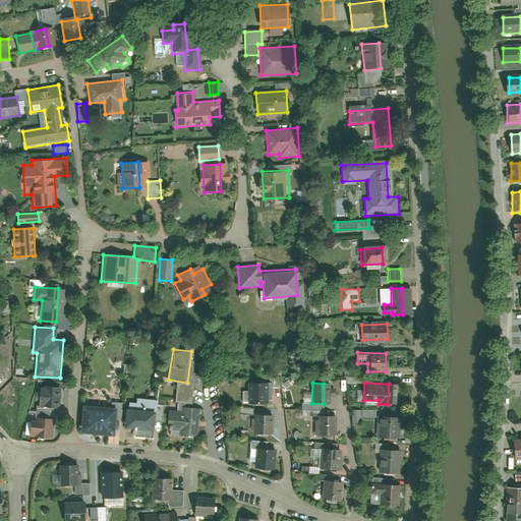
[(247,384),(248,404),(268,403),(267,384),(247,384)]
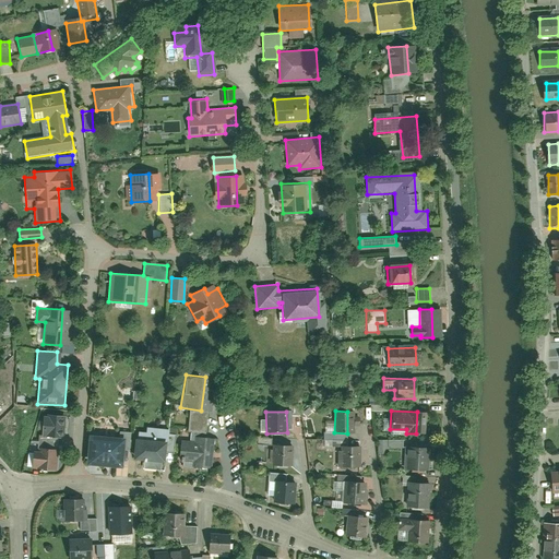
[(45,415),(44,436),(60,437),(61,416),(45,415)]
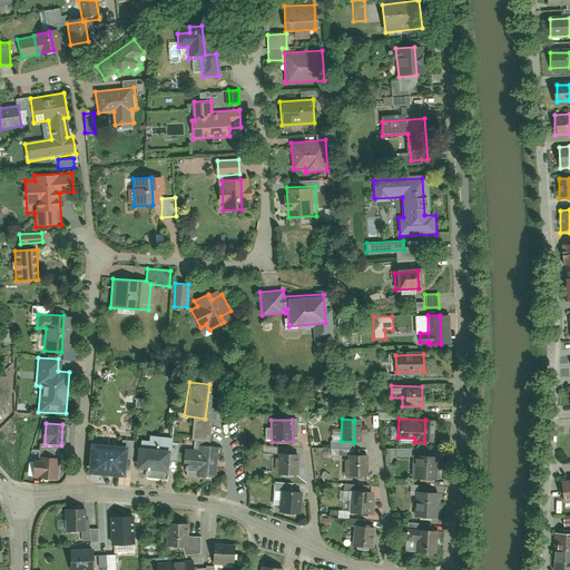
[(340,454),(340,431),(331,431),(331,454),(340,454)]
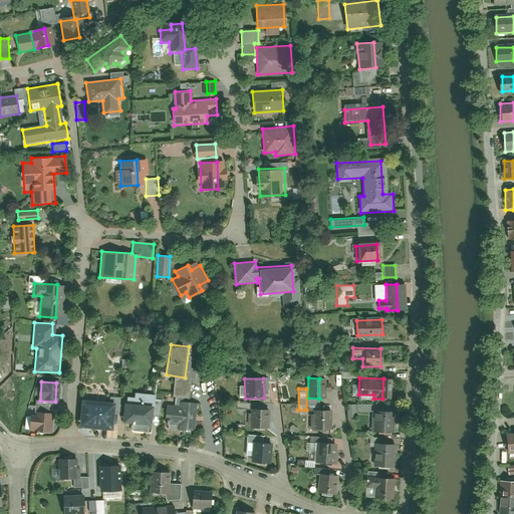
[(81,401),(79,429),(110,431),(112,403),(81,401)]
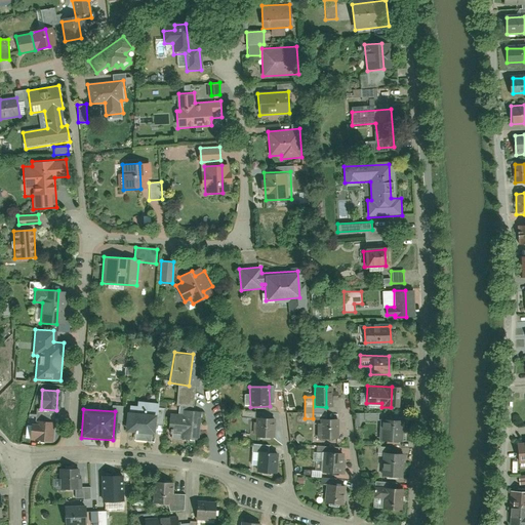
[(170,413),(168,435),(180,436),(179,440),(198,441),(201,411),(183,409),(183,414),(170,413)]
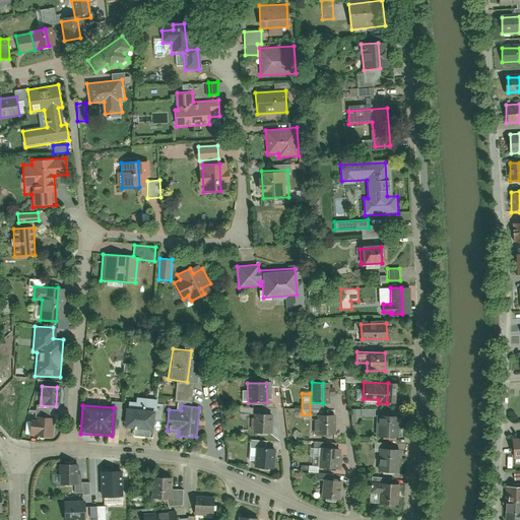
[(124,408),(122,429),(151,431),(153,411),(124,408)]
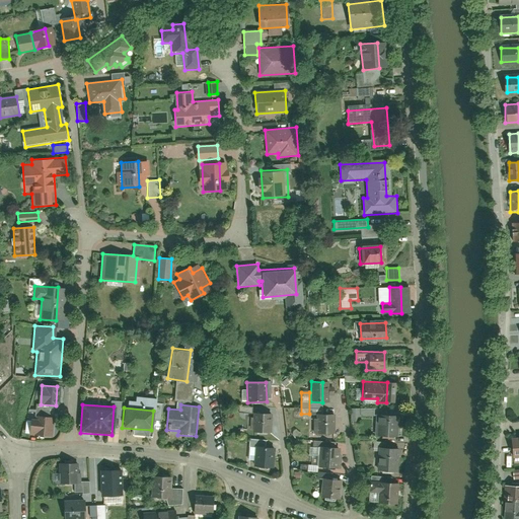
[(265,415),(252,415),(252,432),(264,433),(265,415)]
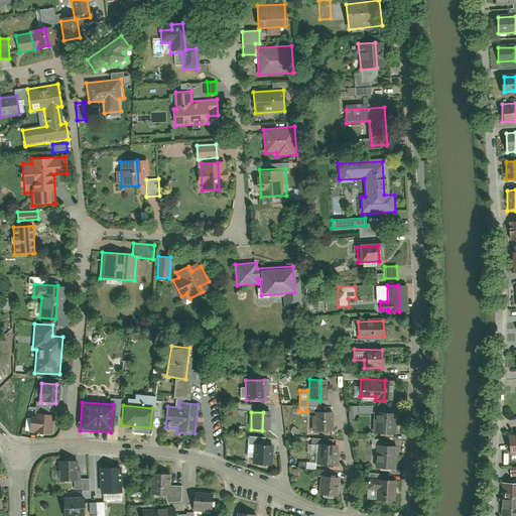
[(326,412),(313,412),(312,431),(326,431),(326,412)]
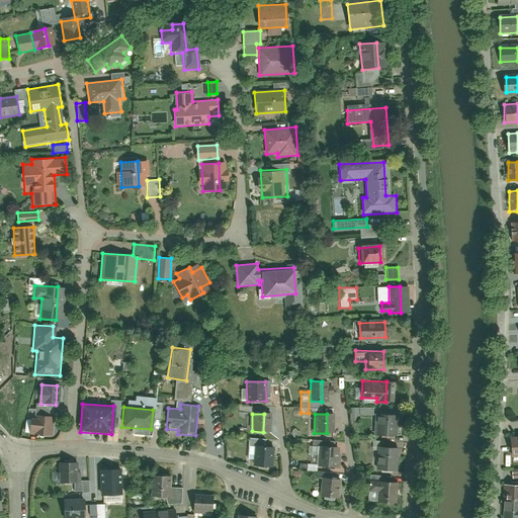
[(376,414),(374,435),(389,436),(391,415),(376,414)]
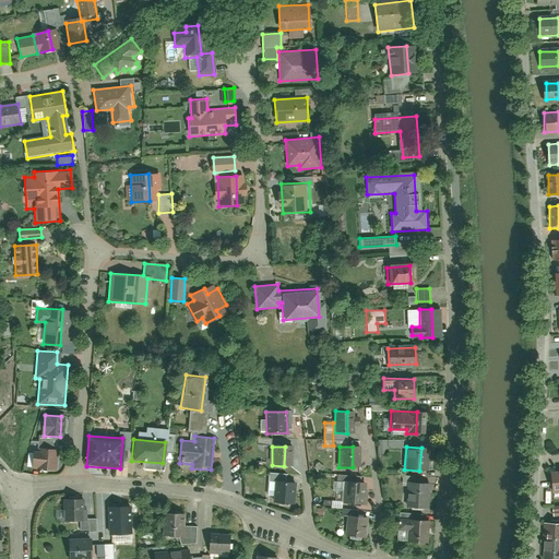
[(30,452),(28,467),(50,468),(51,449),(38,448),(37,452),(30,452)]
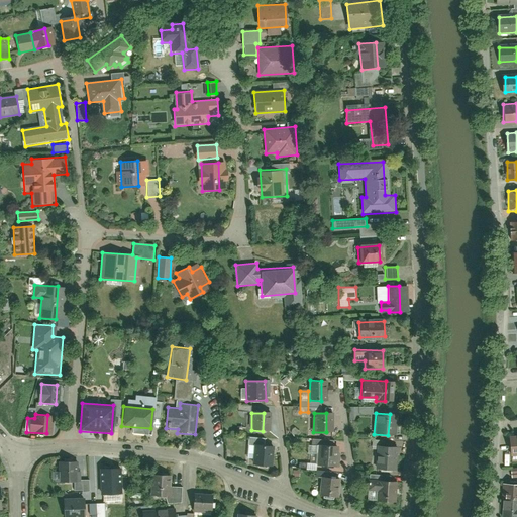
[(331,445),(318,445),(316,466),(330,467),(331,445)]
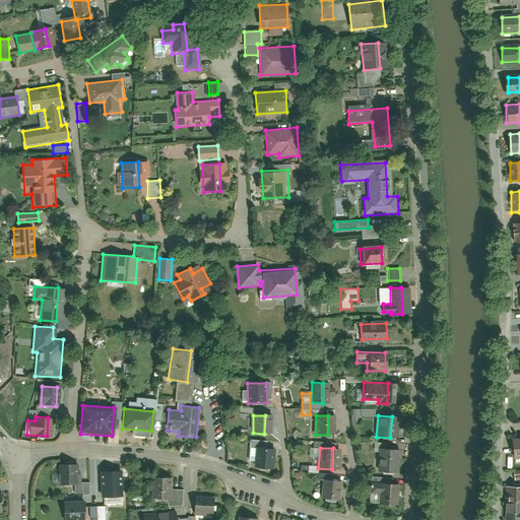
[(254,449),(253,467),(266,468),(268,450),(254,449)]
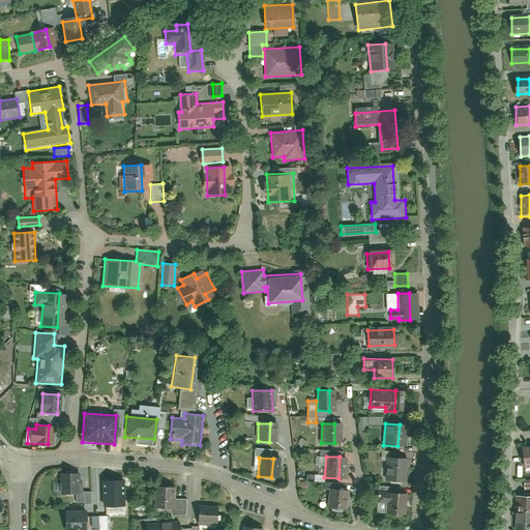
[(385,459),(385,480),(400,480),(401,459),(385,459)]
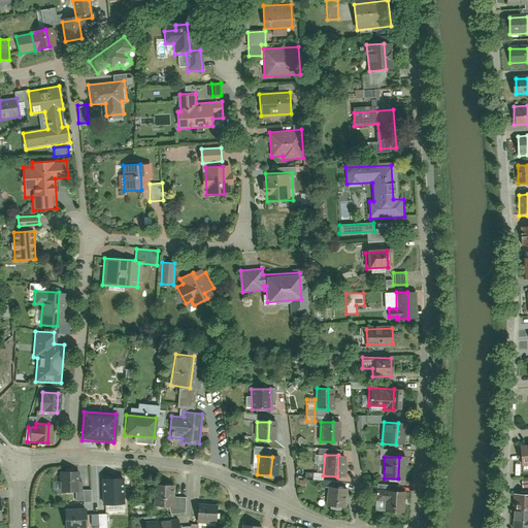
[(72,473),(62,473),(62,492),(72,492),(72,473)]
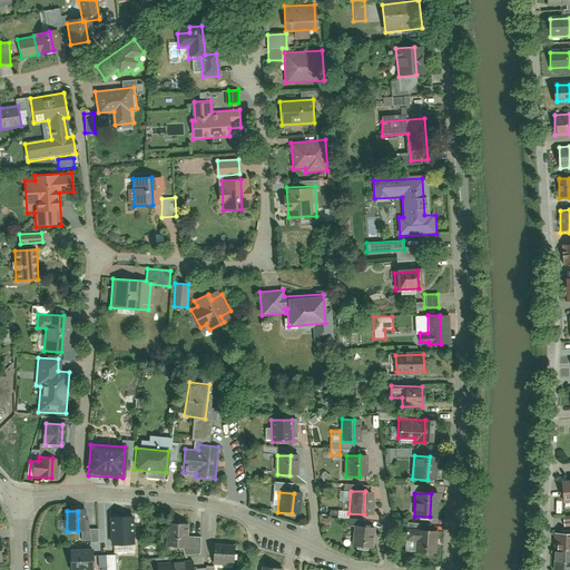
[(167,547),(183,547),(184,527),(167,526),(167,547)]
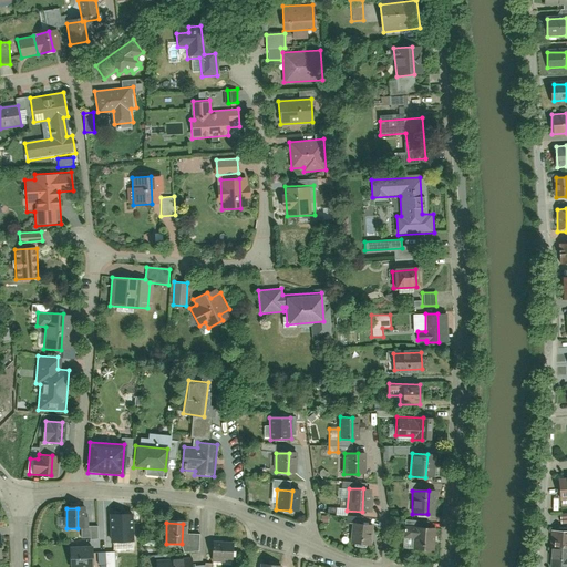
[(369,525),(352,524),(350,543),(367,544),(369,525)]
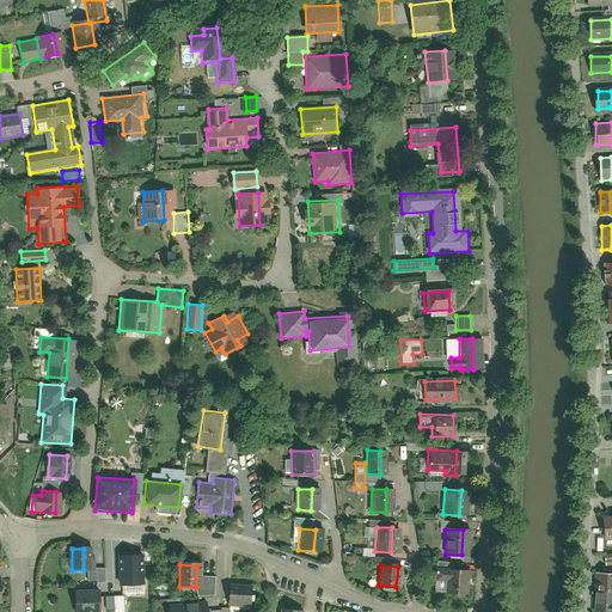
[(145,589),(145,569),(122,570),(122,591),(145,589)]
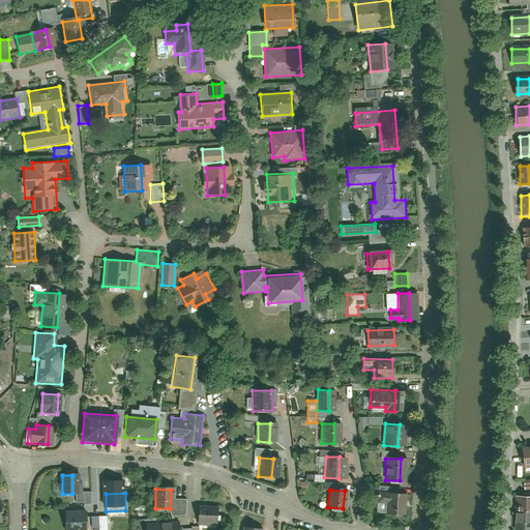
[(399,494),(387,493),(378,493),(377,513),(399,514),(399,494)]
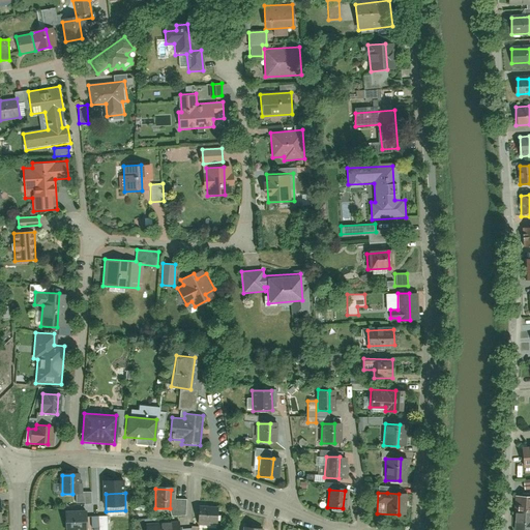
[(197,524),(218,526),(221,510),(199,508),(197,524)]
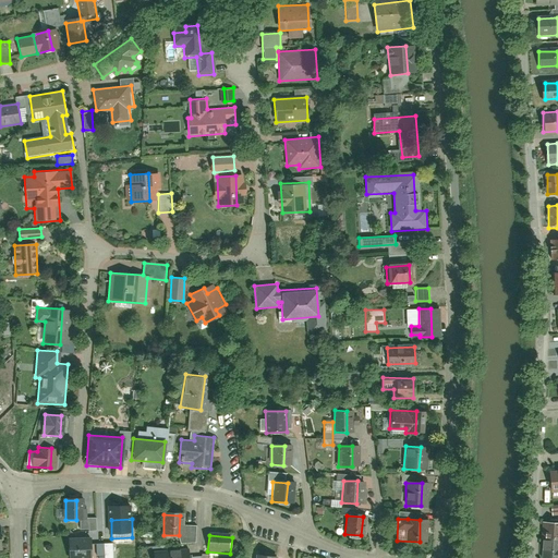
[(92,557),(91,541),(71,541),(71,557),(92,557)]
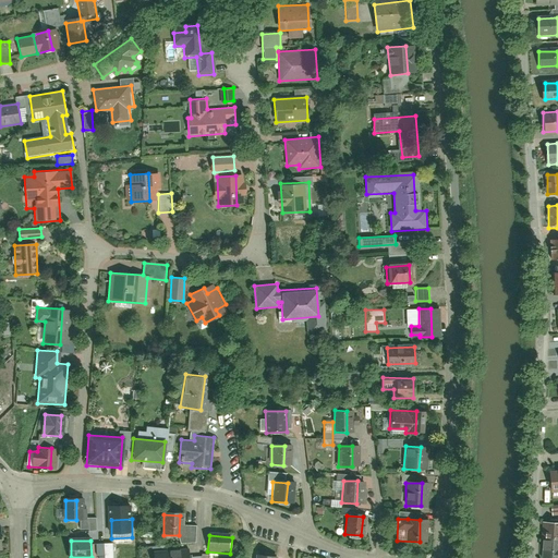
[(557,557),(557,545),(546,544),(544,557),(557,557)]
